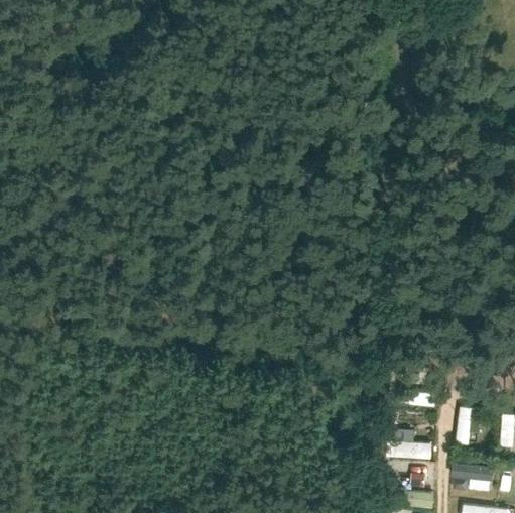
[(400,389),(399,403),(435,408),(437,393),(400,389)]
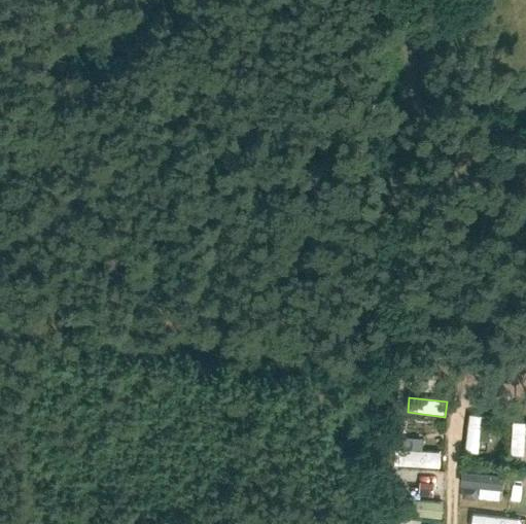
[(480,453),(480,416),(466,416),(466,453),(480,453)]
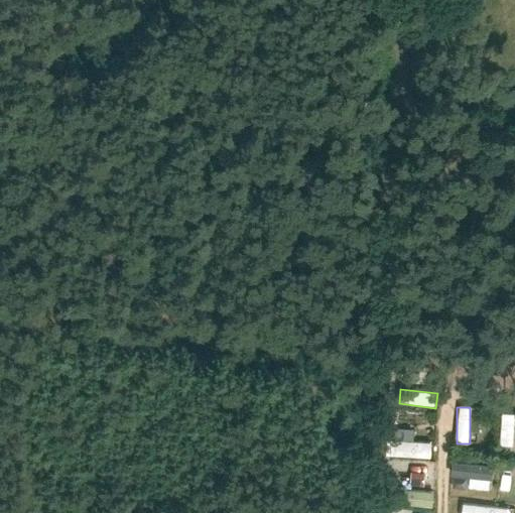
[(473,408),(470,431),(479,432),(482,409),(473,408)]
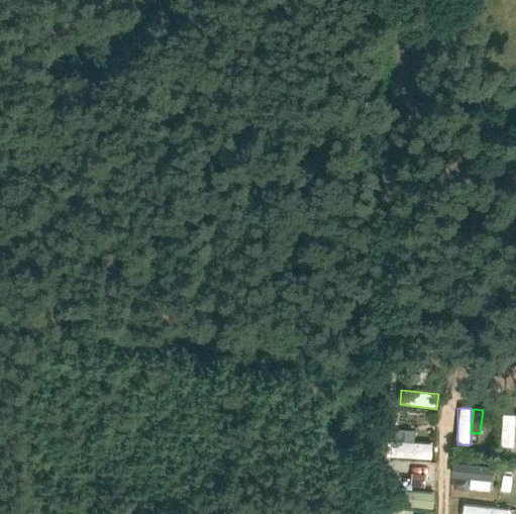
[(501,448),(515,447),(515,415),(502,415),(501,448)]
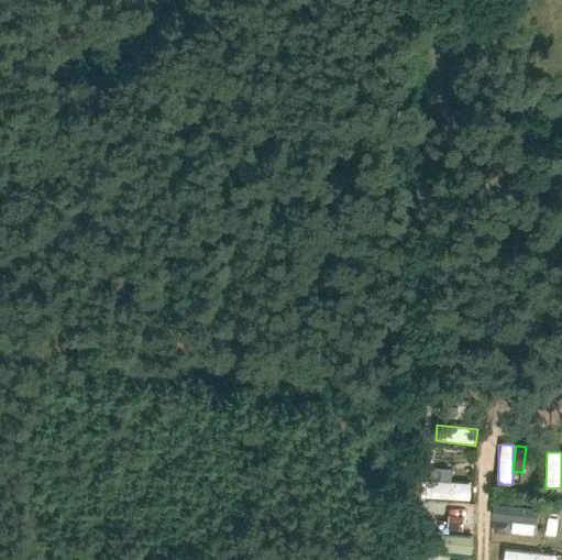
[(423,483),(423,502),(472,502),(472,483),(423,483)]
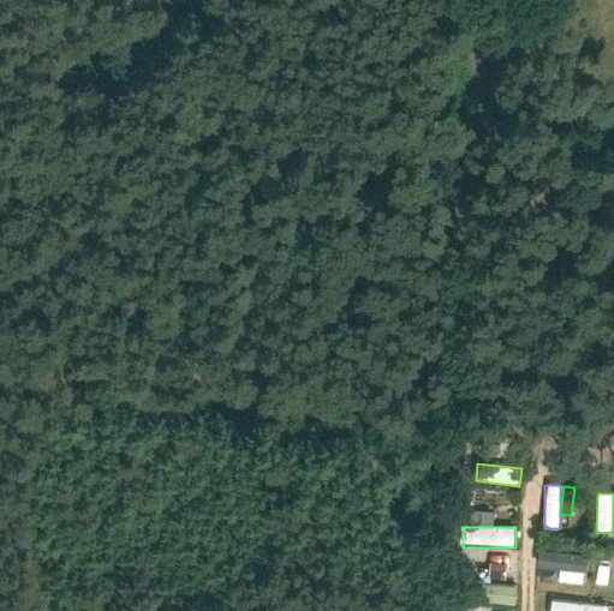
[(518,550),(462,549),(460,571),(517,574),(518,550)]
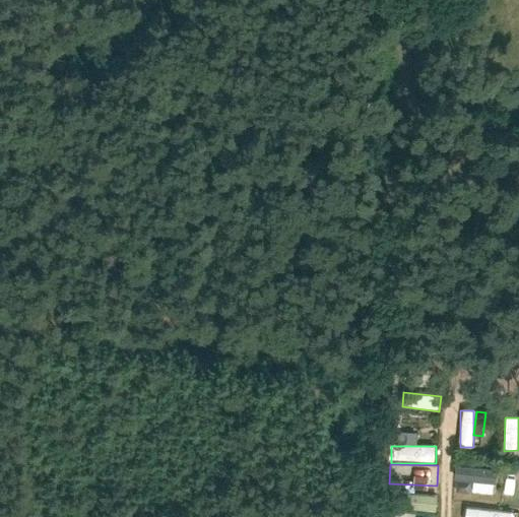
[(472,495),(496,495),(496,468),(453,467),(453,482),(472,482),(472,495)]
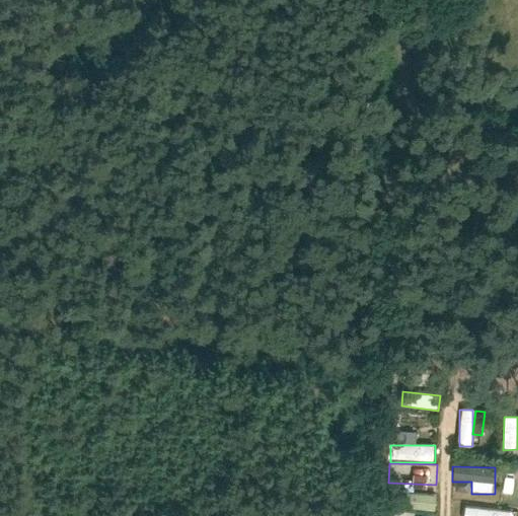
[(511,515),(512,513),(465,507),(463,515),(511,515)]
